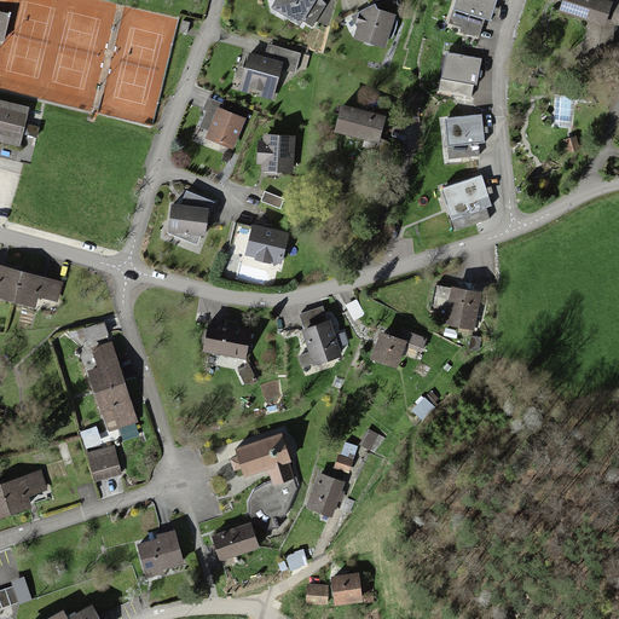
[(272,0),(268,6),(310,30),(327,4),(319,0),(272,0)]
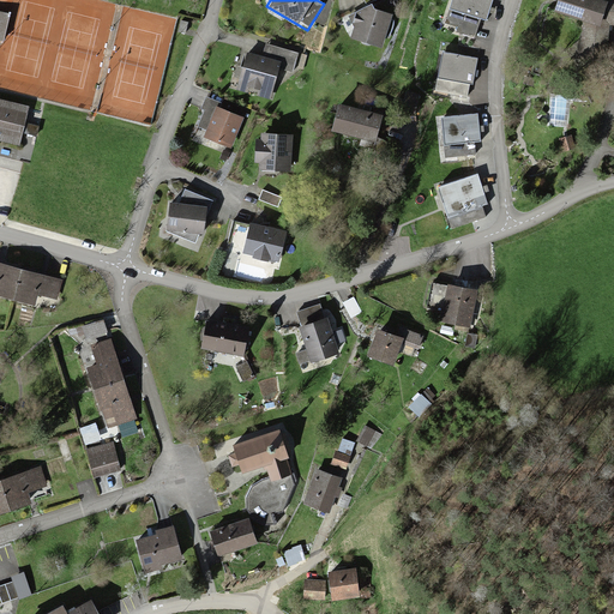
[(479,43),(492,0),(450,0),(441,25),(451,29),(450,34),(479,43)]
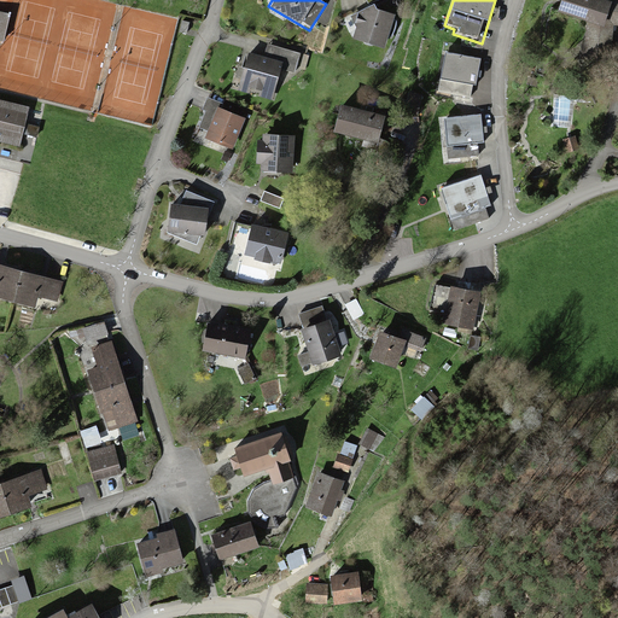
[(617,0),(561,0),(557,12),(587,22),(586,44),(612,46),(616,18),(617,18),(617,0)]
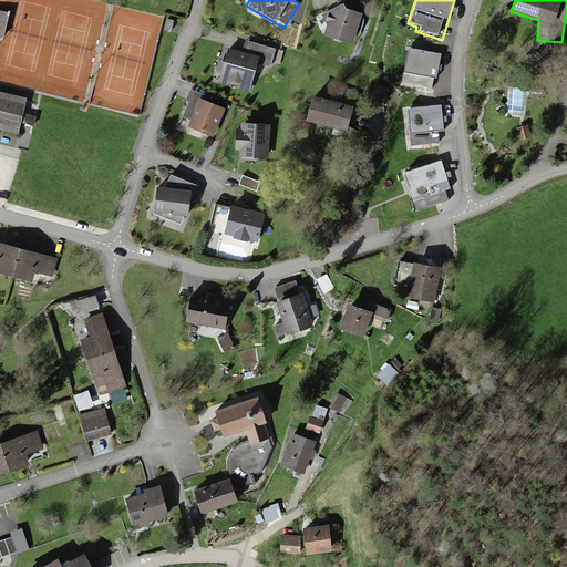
[(353,49),(363,16),(328,6),(318,38),(353,49)]
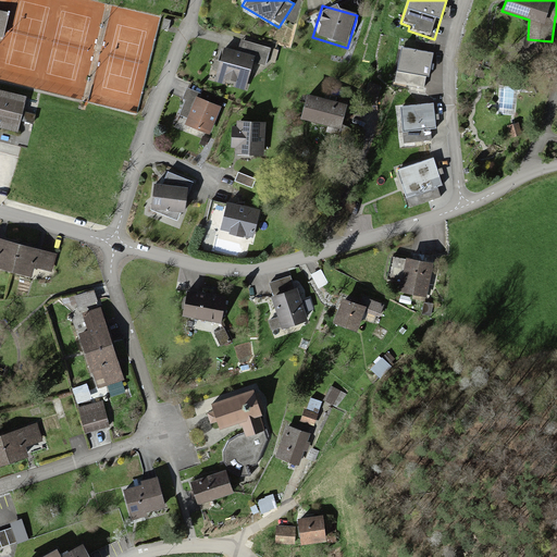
[(9,12),(0,10),(0,36),(3,38),(9,12)]
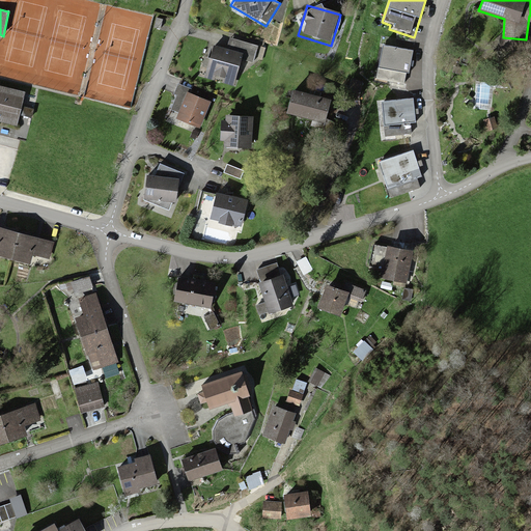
[(211,38),(202,74),(231,81),(238,56),(253,60),(258,38),(228,30),(225,43),(211,38)]
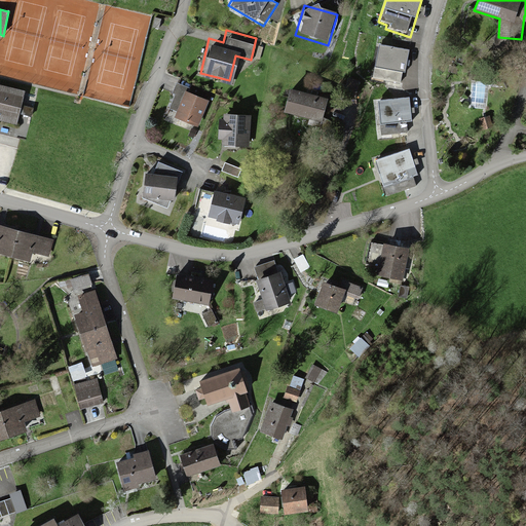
[(405,47),(375,39),(366,73),(397,80),(405,47)]
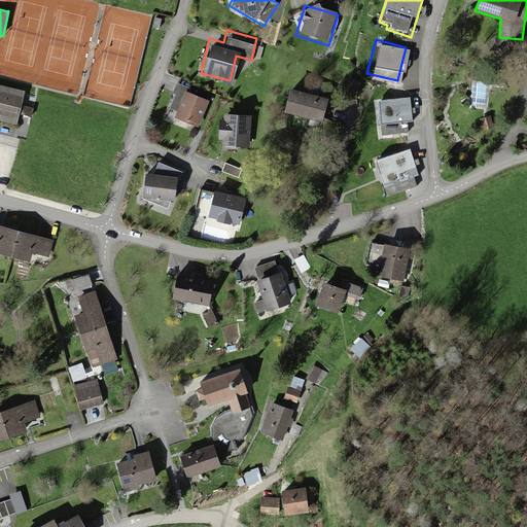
[(343,96),(355,99),(359,80),(348,78),(343,96)]
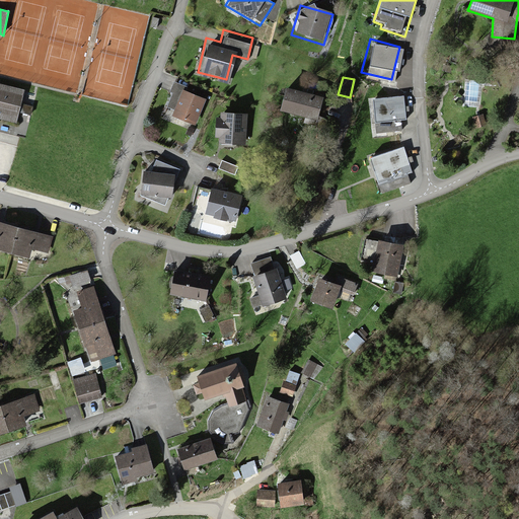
[(22,89),(0,83),(0,117),(15,121),(17,112),(31,115),(33,106),(19,102),(22,89)]
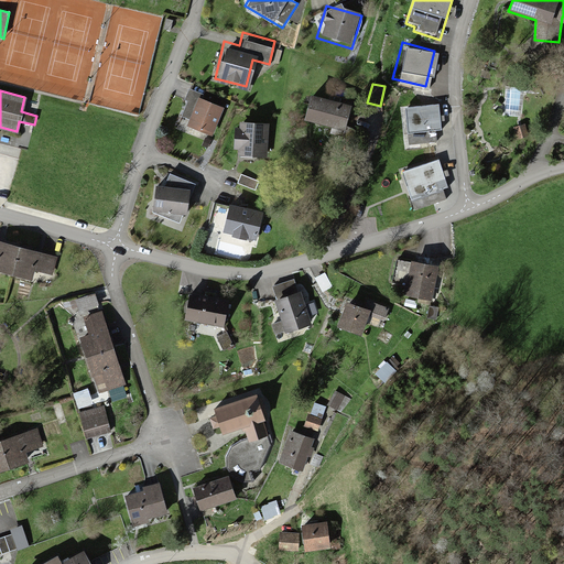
[(311,93),(304,112),(343,125),(349,105),(311,93)]
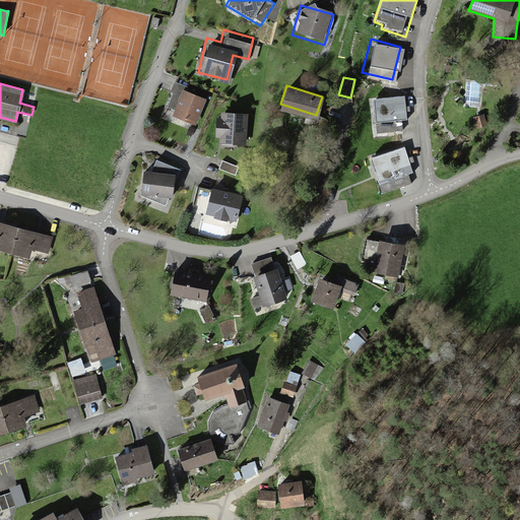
[(182,87),(171,115),(195,125),(205,98),(182,87)]
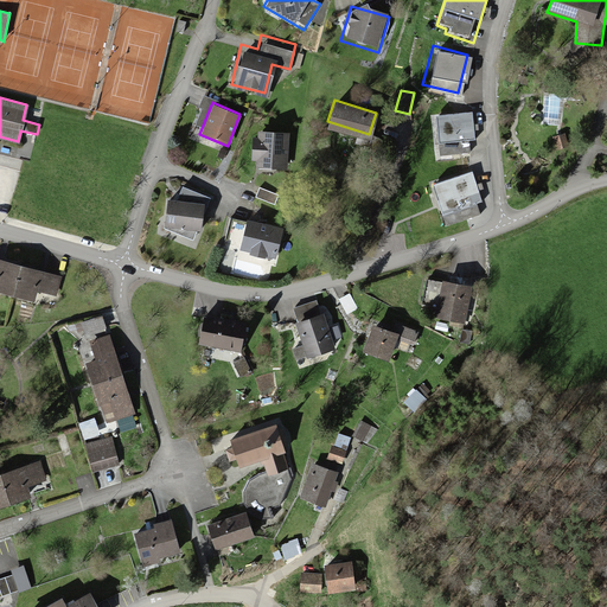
[(468,112),(432,112),(433,147),(470,147),(468,112)]
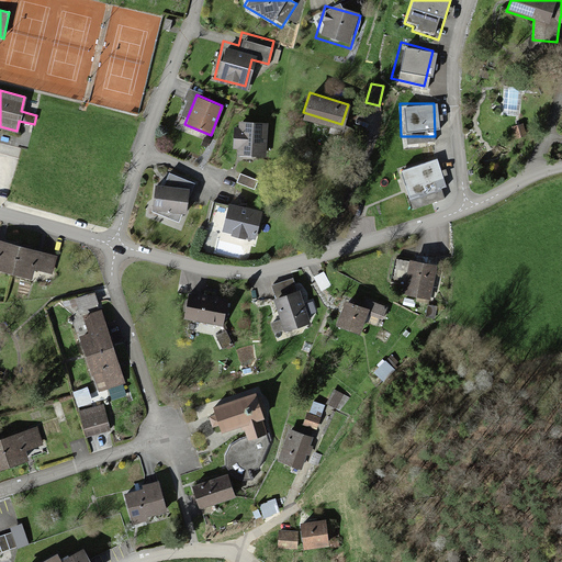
[(266,160),(269,125),(237,123),(234,158),(266,160)]
